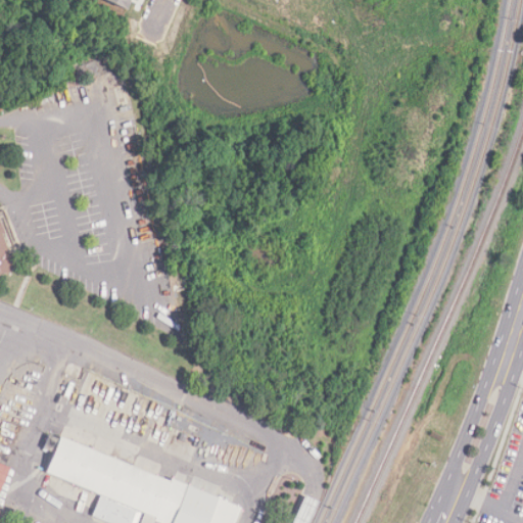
[(101,0),(126,9),(129,0),(101,0)]
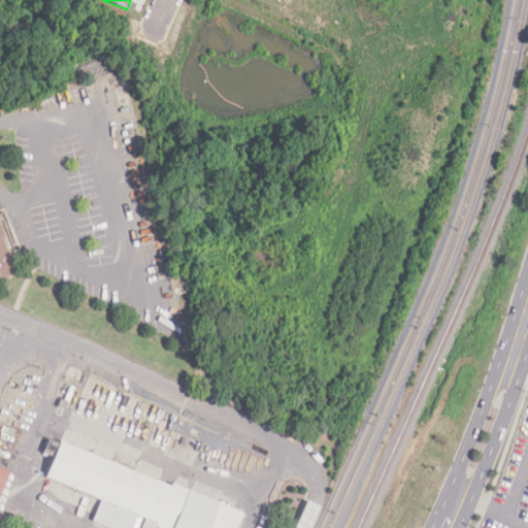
[(0,279),(0,222),(5,237),(12,263),(15,262),(20,272),(0,279)]
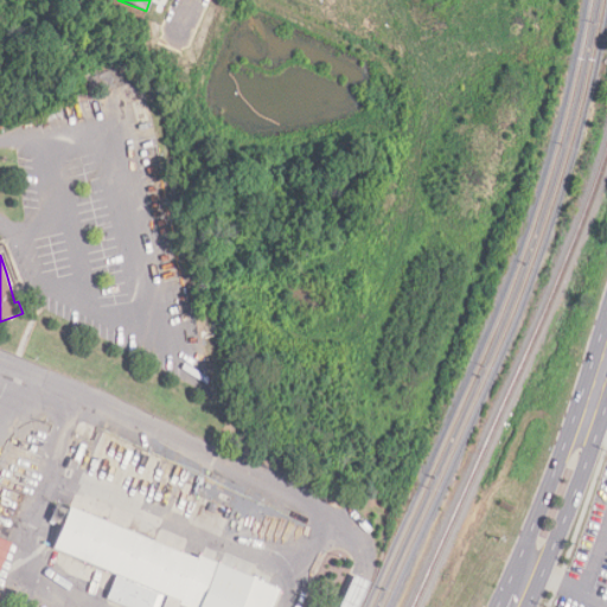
[(152,606),(122,606),(108,601),(117,576),(55,551),(64,528),(51,523),(57,506),(70,512),(199,560),(217,564),(200,606),(181,606),(179,606),(181,602),(158,593),(152,606)]
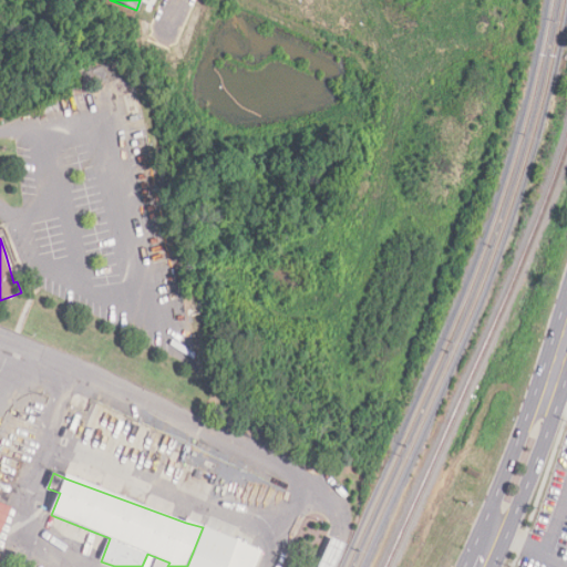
[(0,533),(10,507),(0,503),(0,533)]
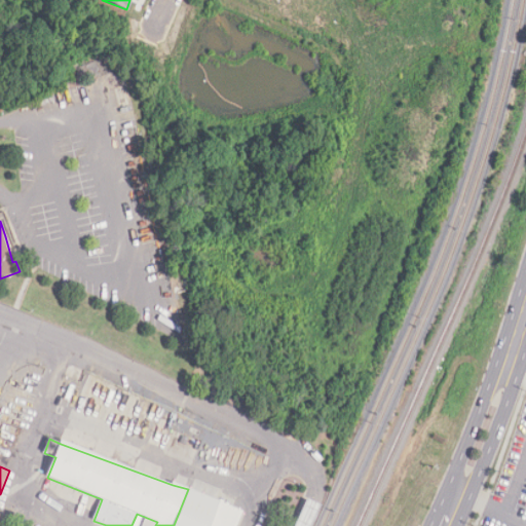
[(311,525),(295,525),(307,500),(321,506),(311,525)]
